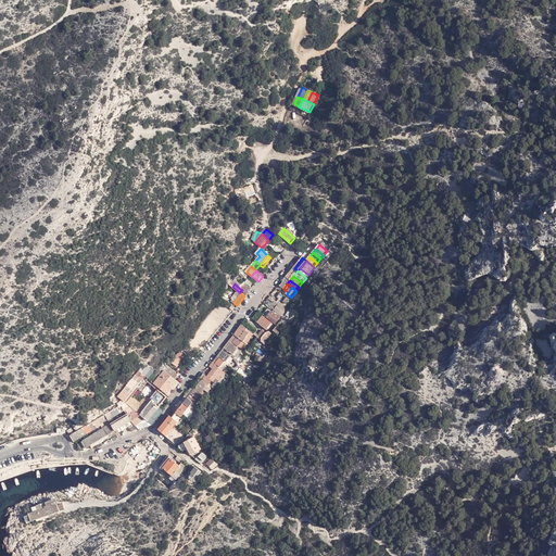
[(287,304),(291,300),(286,295),(282,301),(287,304)]
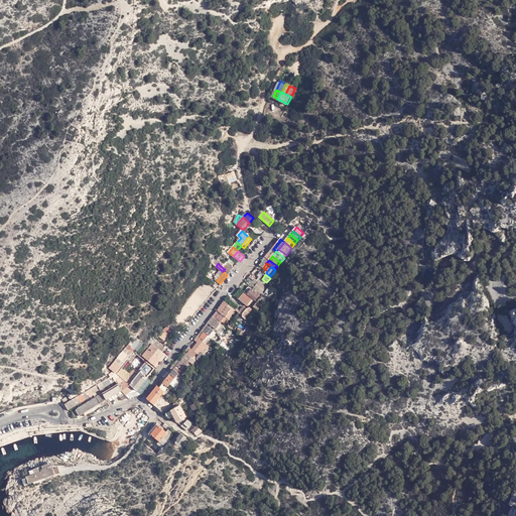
[(260,282),(264,286),(266,282),(262,279),(260,277),(257,280),(260,282)]
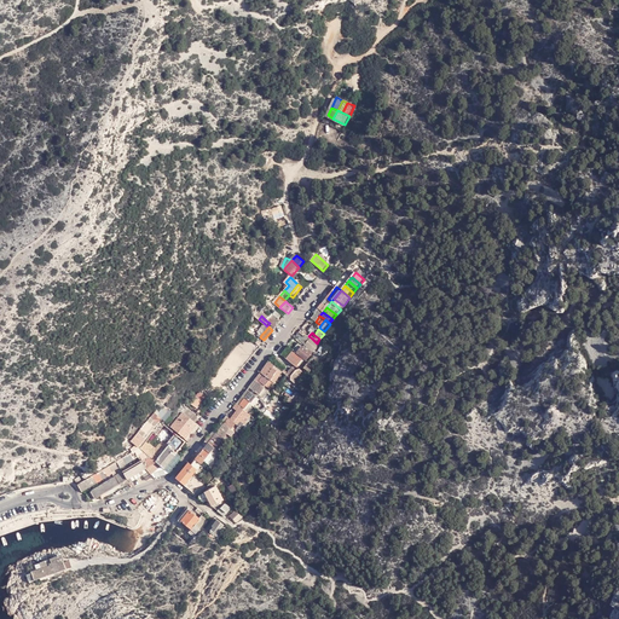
[(311,340),(312,339),(308,336),(307,336),(301,343),(306,347),(306,345),(311,340)]
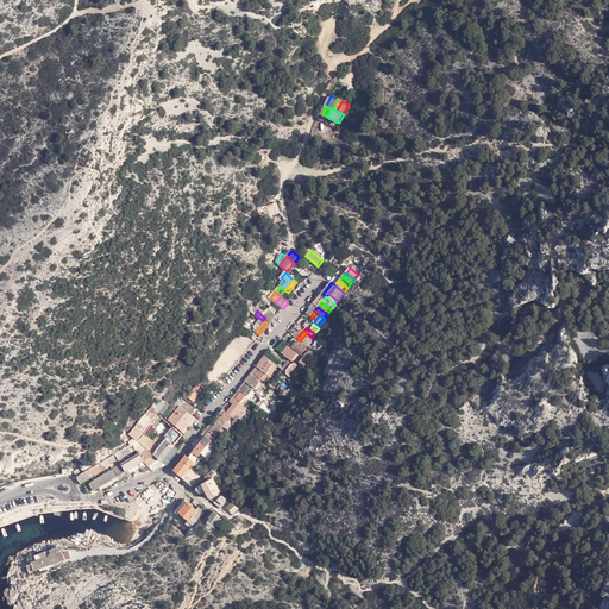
[(306,344),(308,343),(312,338),(306,334),(301,339),(306,344)]
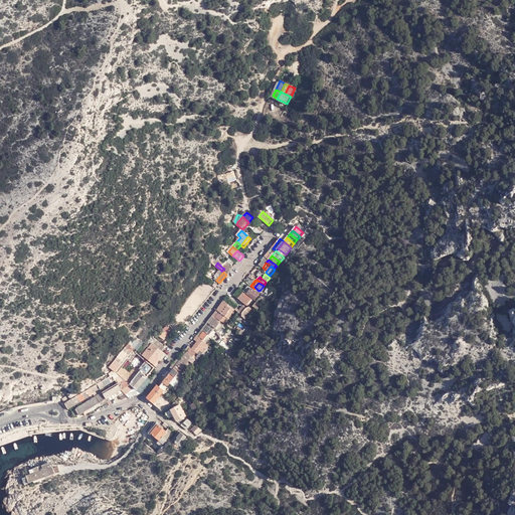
[(247,294),(253,299),(258,293),(253,290),(251,289),(247,294)]
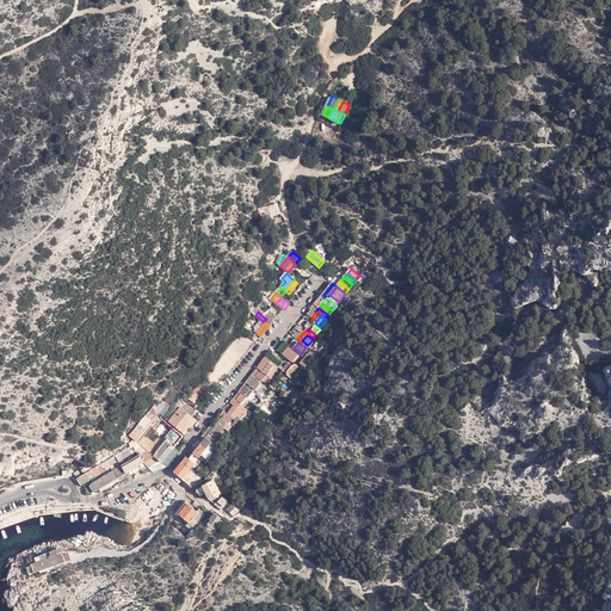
[(291,360),(294,363),(300,356),(289,347),(283,355),(291,360)]
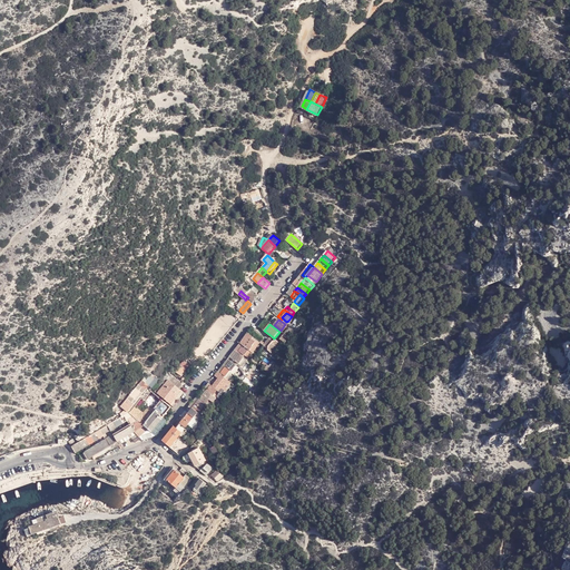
[(245,344),(251,349),(255,342),(249,337),(245,344)]
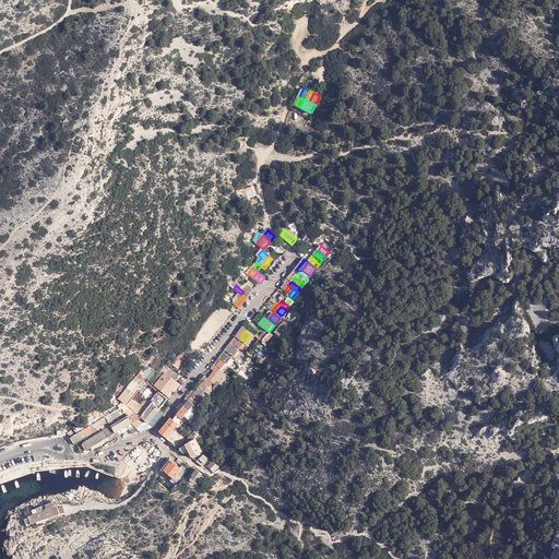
[(263,341),(263,343),(269,347),(276,339),(273,335),(271,334),(269,335),(263,341)]
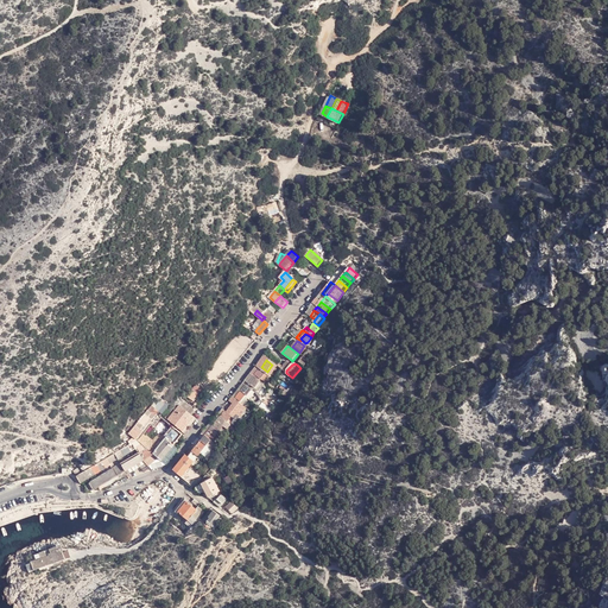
[(261,379),(266,373),(260,368),(255,374),(261,379)]
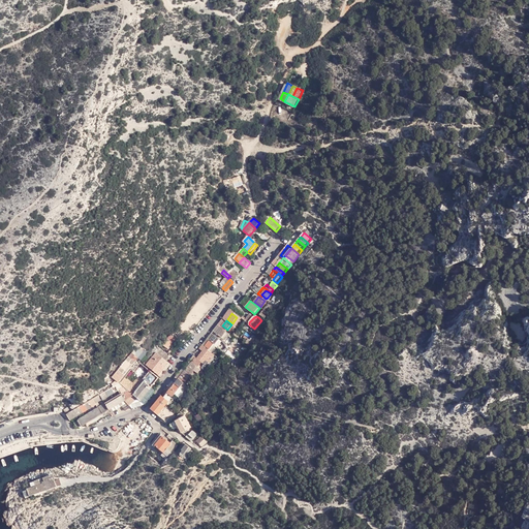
[(222,338),(223,337),(227,332),(221,327),(217,333),(222,338)]
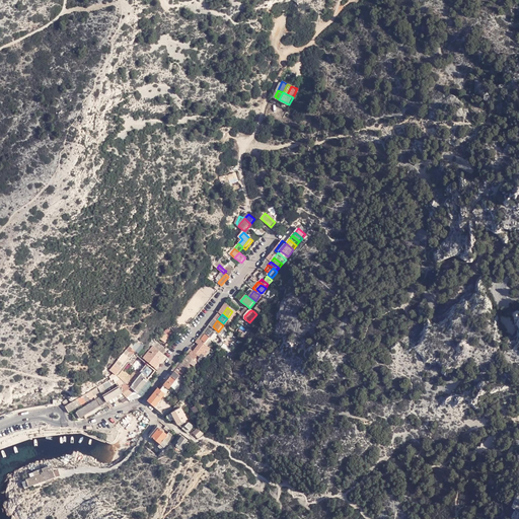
[(212,338),(216,332),(211,328),(207,334),(212,338)]
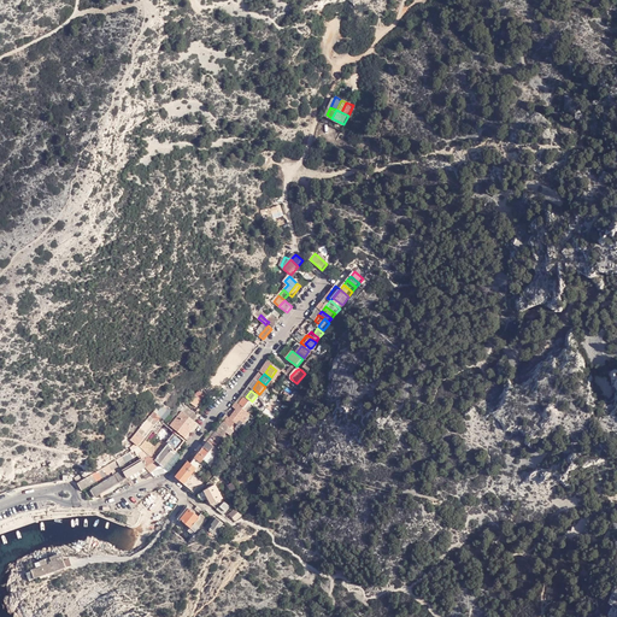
[(198,394),(192,401),(195,406),(197,404),(198,405),(203,399),(198,394)]
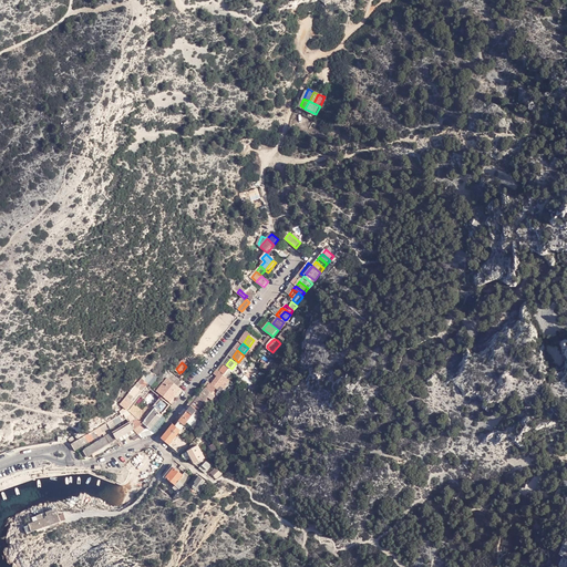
[(220,383),(222,384),(227,378),(220,372),(218,377),(216,380),(220,383)]
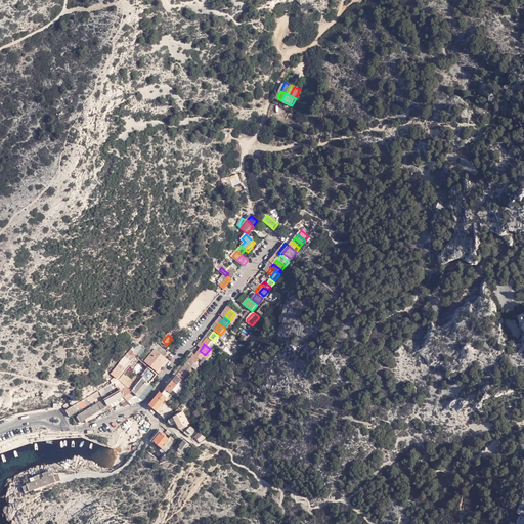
[(159,345),(156,349),(165,356),(168,353),(159,345)]
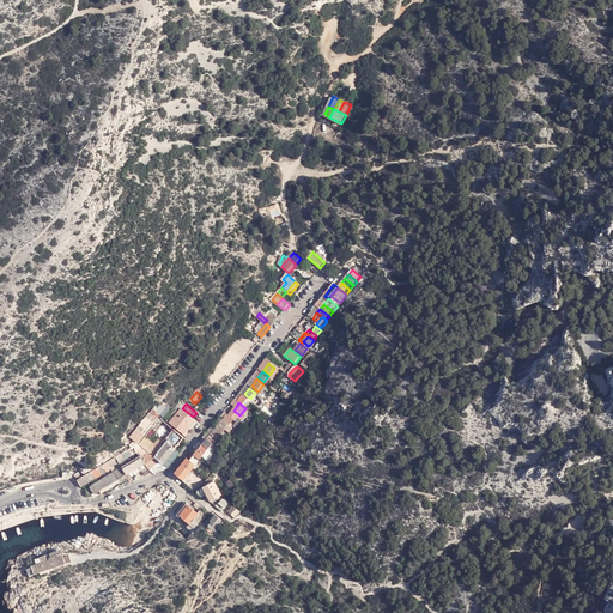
[(162,414),(167,408),(162,405),(157,411),(162,414)]
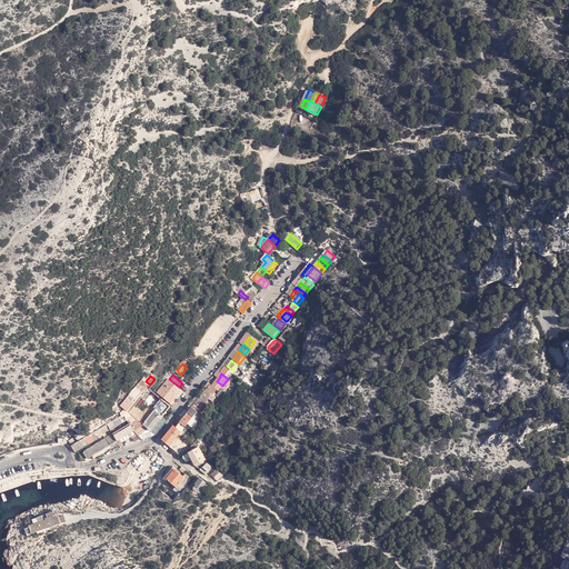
[(140,383),(146,389),(149,385),(150,385),(146,381),(143,379),(140,383)]
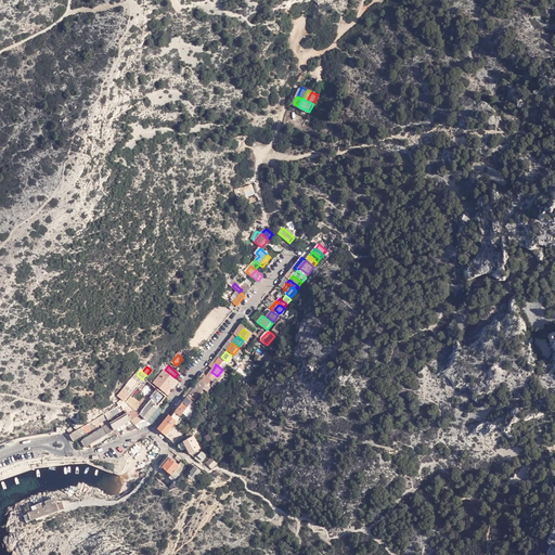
[(167,394),(177,381),(175,377),(165,370),(154,383),(167,394)]
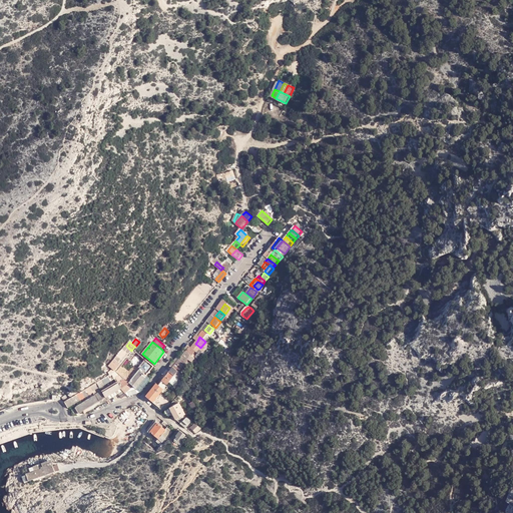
[(204,352),(210,345),(205,342),(200,348),(204,352)]
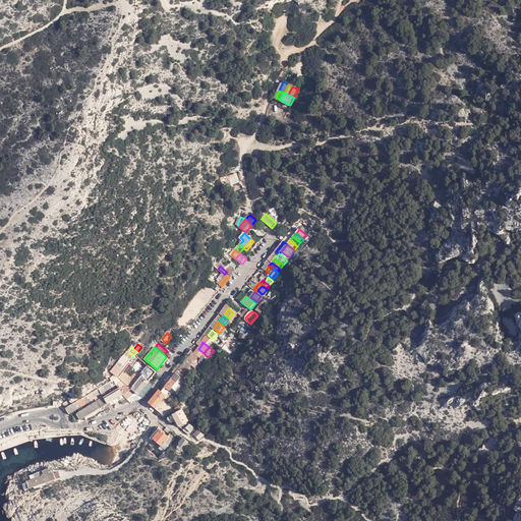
[(124,354),(130,359),(133,356),(128,351),(124,354)]
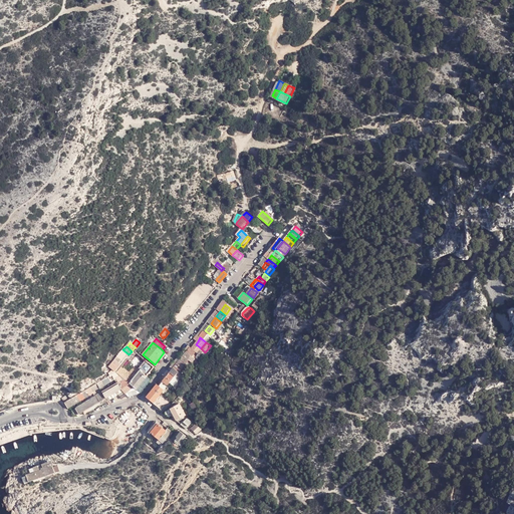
[(187,351),(193,356),(197,352),(192,348),(191,347),(187,351)]
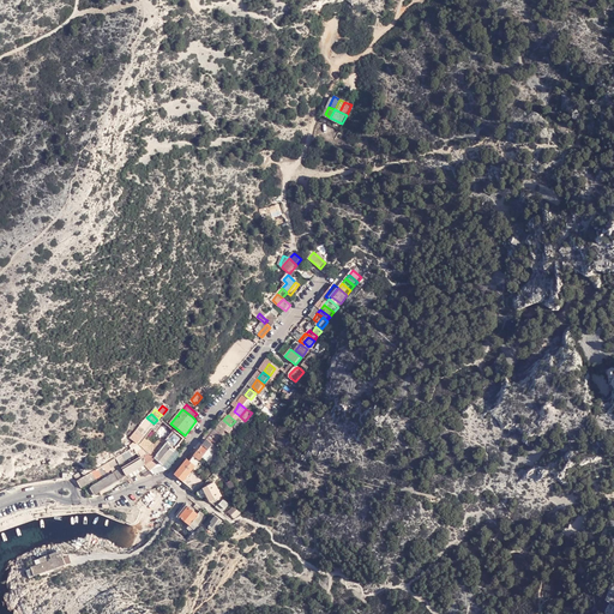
[(144,422),(151,427),(154,423),(146,417),(144,422)]
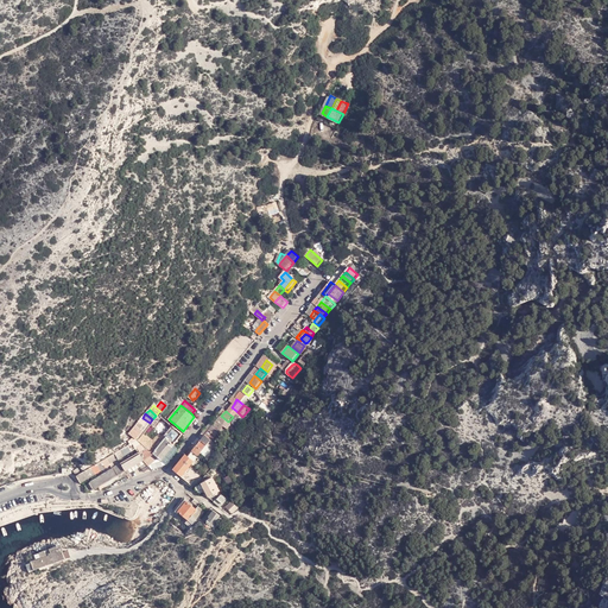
[(160,416),(151,426),(154,429),(164,418),(160,416)]
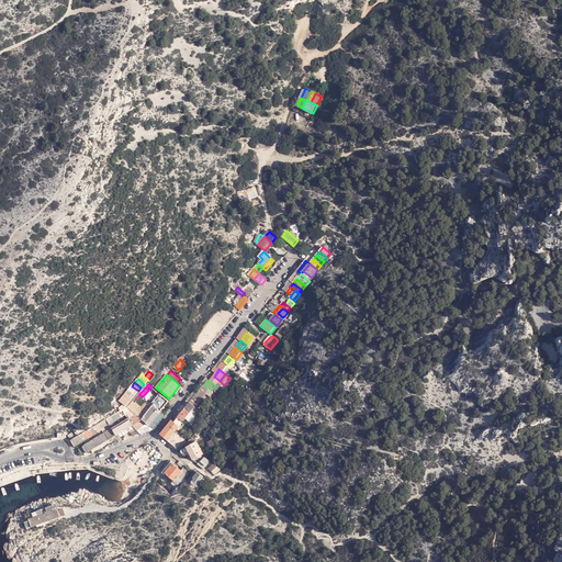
[(208,394),(211,390),(204,384),(201,389),(208,394)]
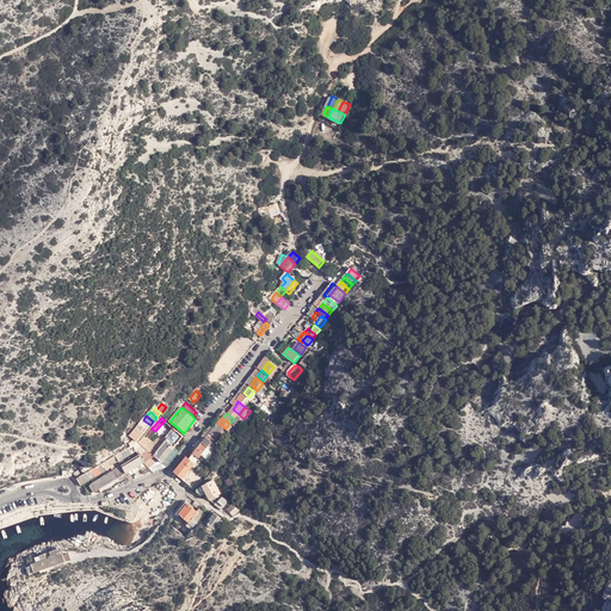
[(184,433),(185,434),(186,436),(197,421),(195,419),(184,433)]
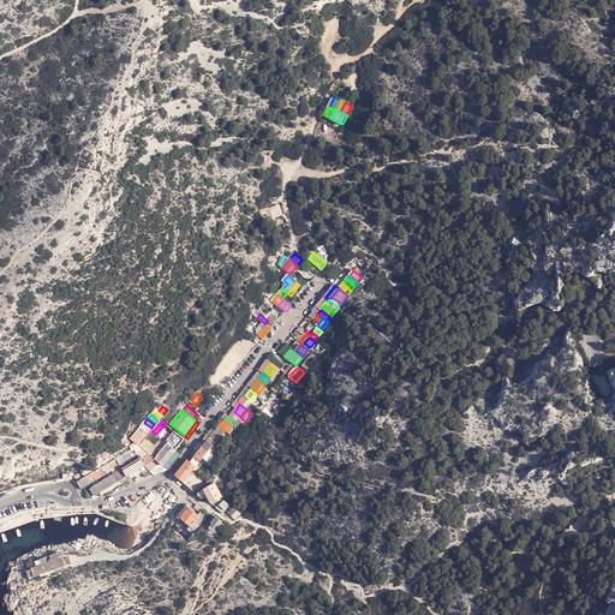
[(220,425),(218,423),(210,433),(213,435),(220,425)]
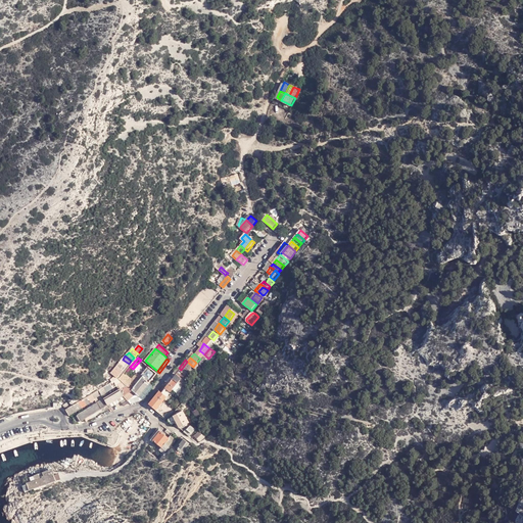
[(190,370),(193,367),(187,362),(181,370),(186,374),(190,370)]
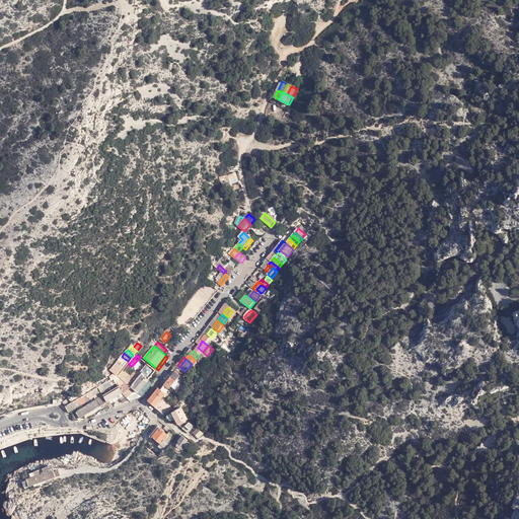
[(119,360),(116,363),(122,368),(125,365),(119,360)]
